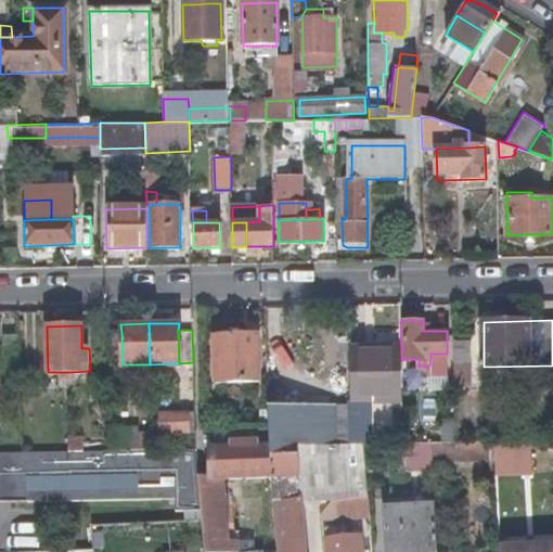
[(123,364),(121,332),(108,332),(111,366),(123,364)]
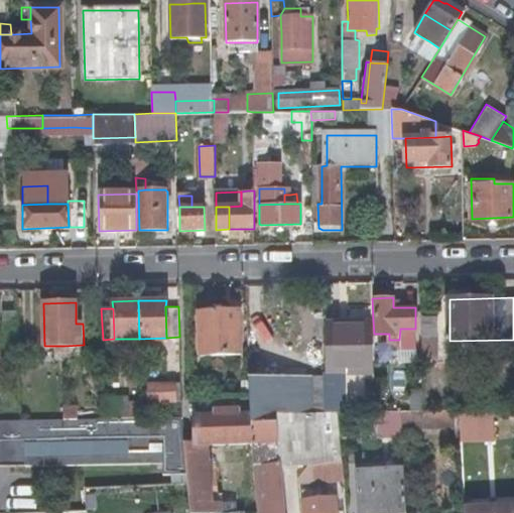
[(18,340),(17,309),(3,309),(4,340),(18,340)]
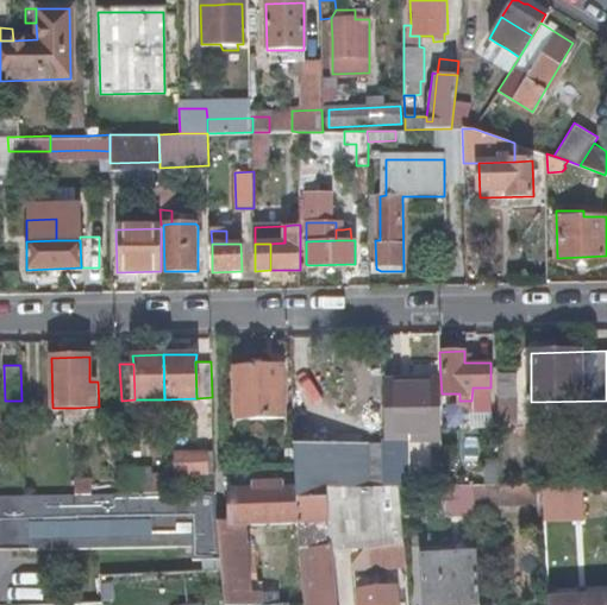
[(286,414),(283,365),(264,365),(252,365),(236,366),(237,416),(286,414)]
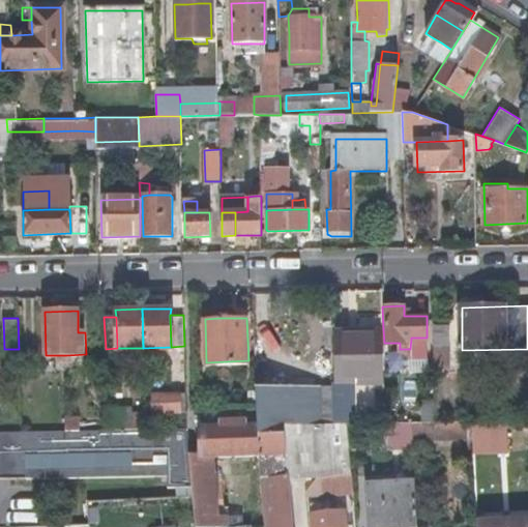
[(448,346),(448,323),(432,324),(434,347),(448,346)]
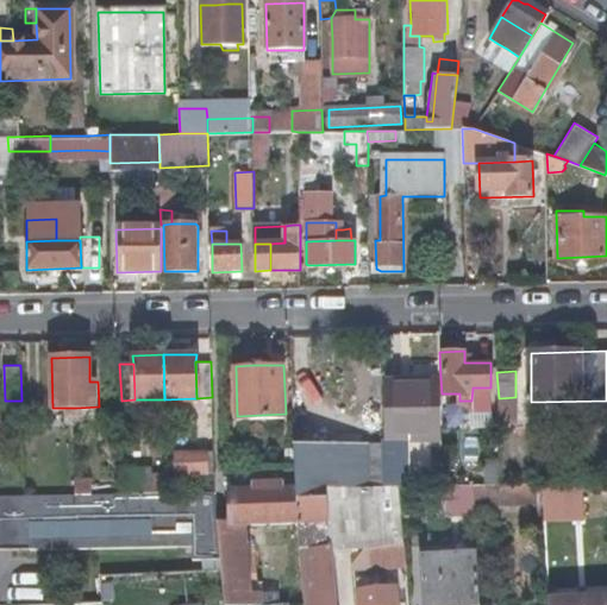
[(442,434),(442,394),(440,378),(408,378),(386,380),(386,383),(386,434),(389,436),(442,434)]
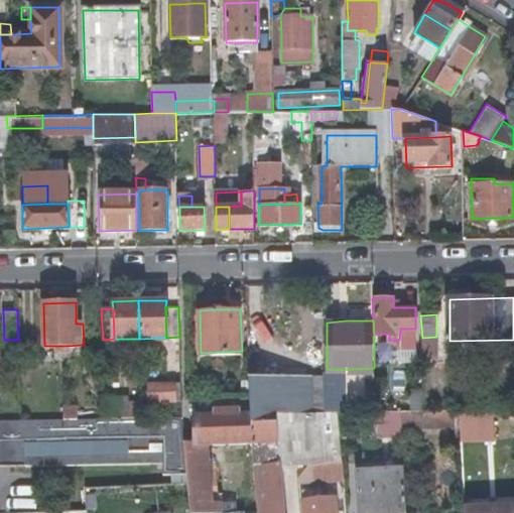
[(436,357),(436,337),(422,338),(422,357),(436,357)]
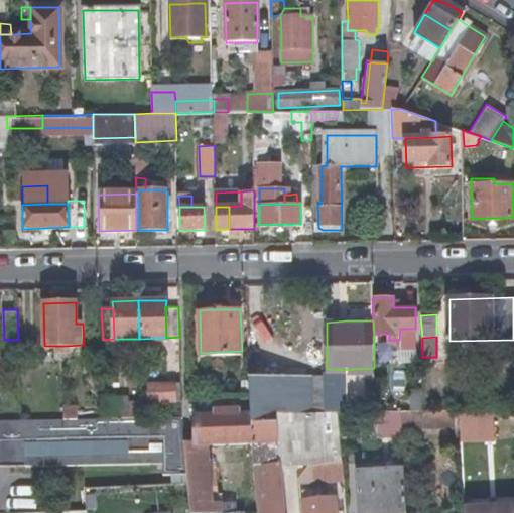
[(66,353),(65,346),(57,346),(57,354),(66,353)]
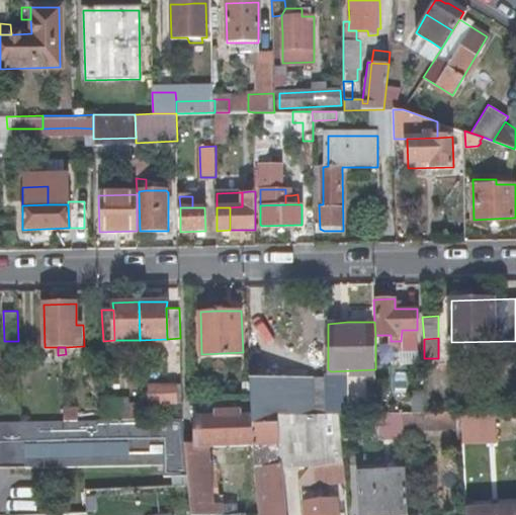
[(182,382),(181,358),(172,359),(173,382),(176,383),(182,382)]
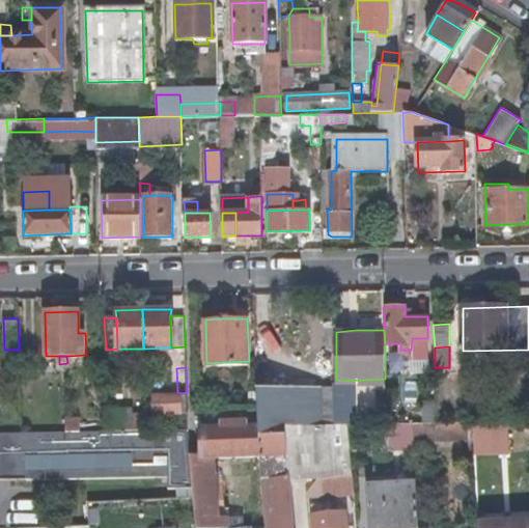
[(284,396),(284,388),(257,388),(257,396),(284,396)]
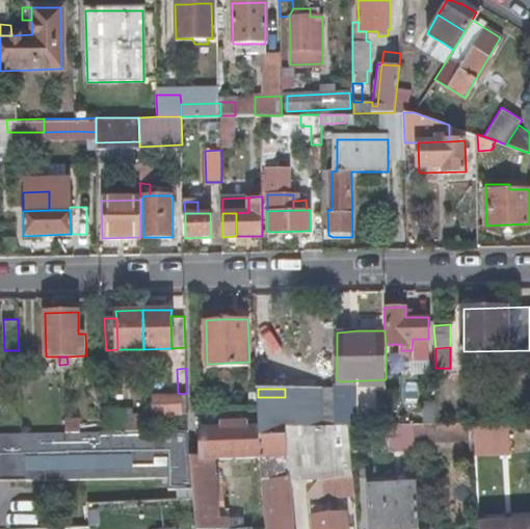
[(323,425),(322,389),(285,389),(285,397),(284,426),(323,425)]
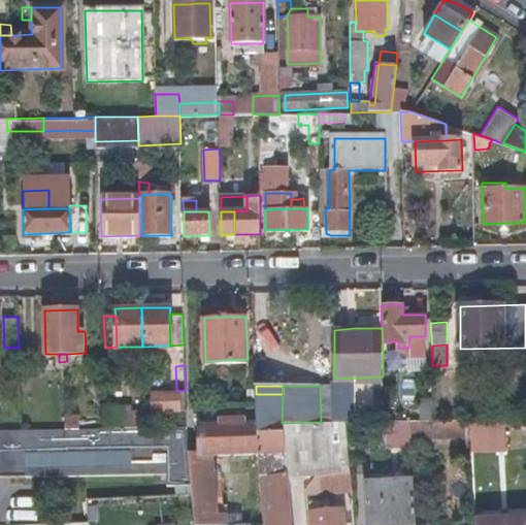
[(181,409),(179,391),(176,390),(153,392),(153,411),(181,409)]
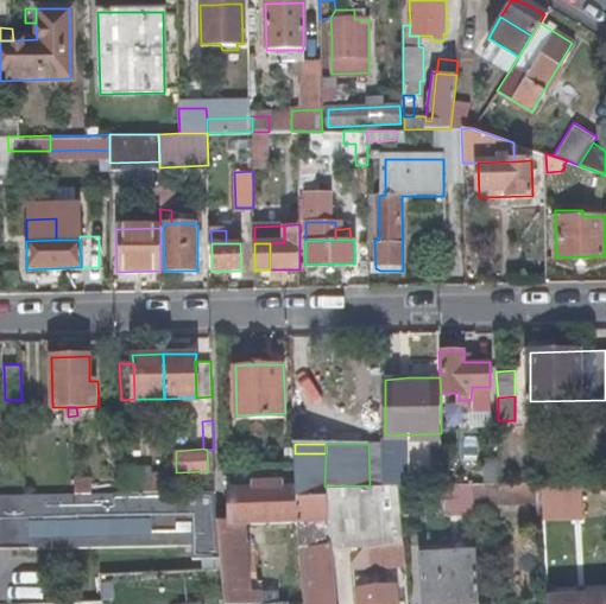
[(324,487),(326,453),(295,453),(296,488),(324,487)]
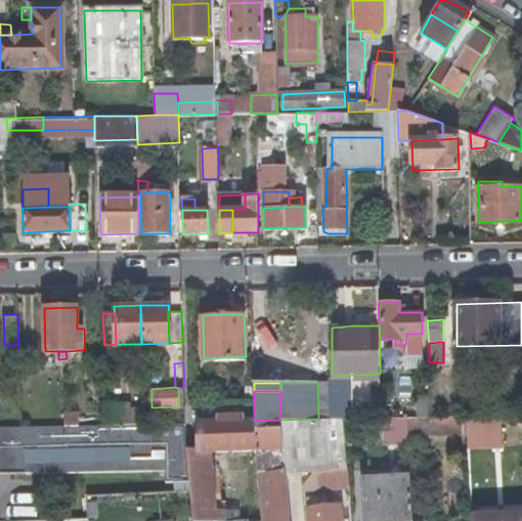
[(429,417),(429,394),(418,394),(419,417),(429,417)]
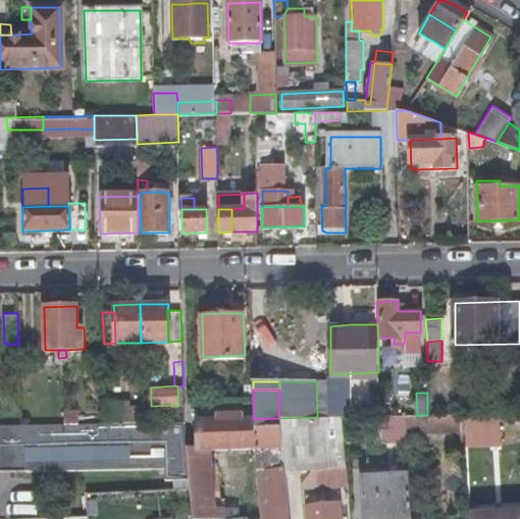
[(345,417),(344,399),(327,399),(327,417),(340,417),(345,417)]
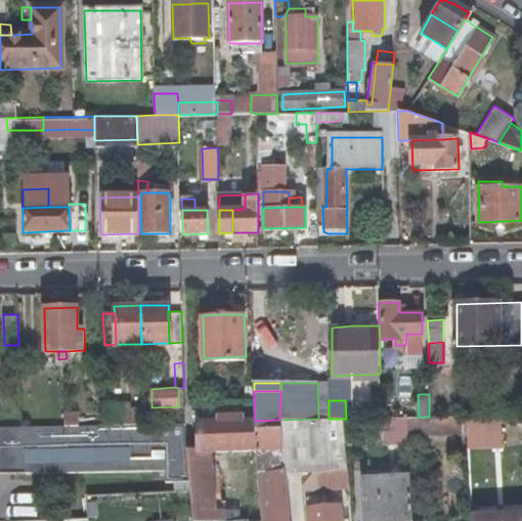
[(144,423),(144,407),(128,408),(128,423),(144,423)]
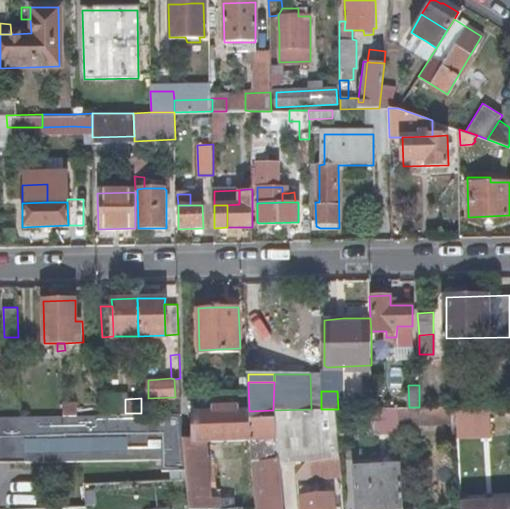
[(77,414),(77,401),(65,401),(65,414),(77,414)]
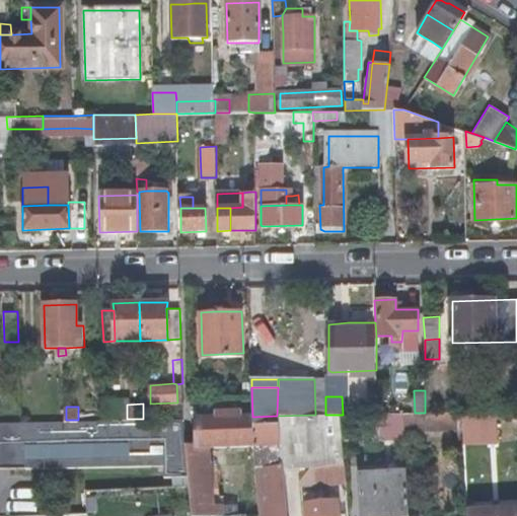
[(253,444),(252,417),(241,417),(241,412),(221,412),(222,416),(197,418),(197,444),(197,446),(207,446),(253,444)]
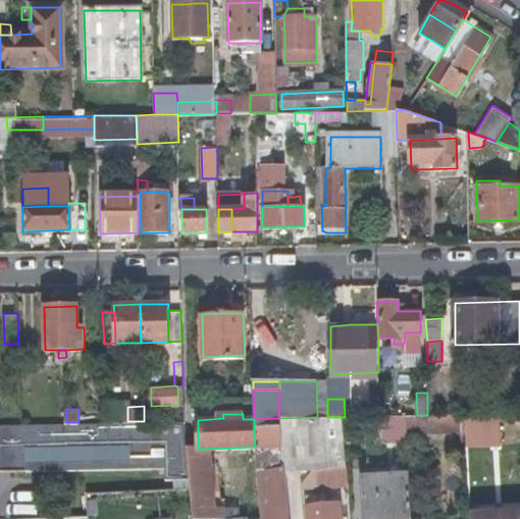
[(465,430),(464,414),(427,415),(417,415),(406,416),(406,432),(465,430)]
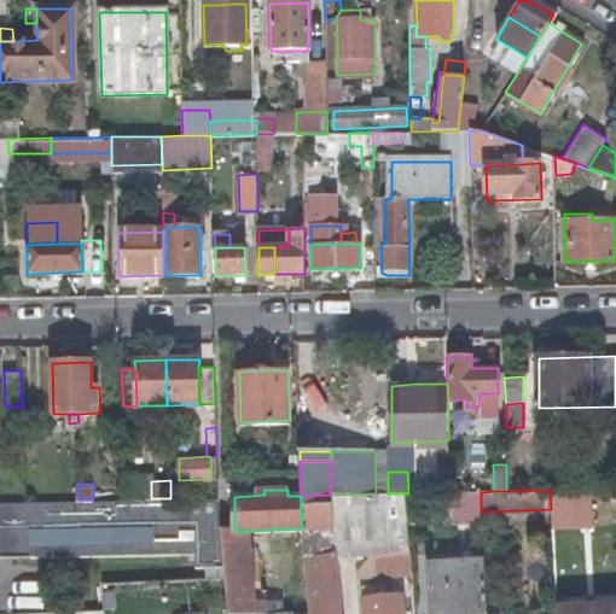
[(481,512),(481,492),(457,493),(458,521),(482,520),(481,512)]
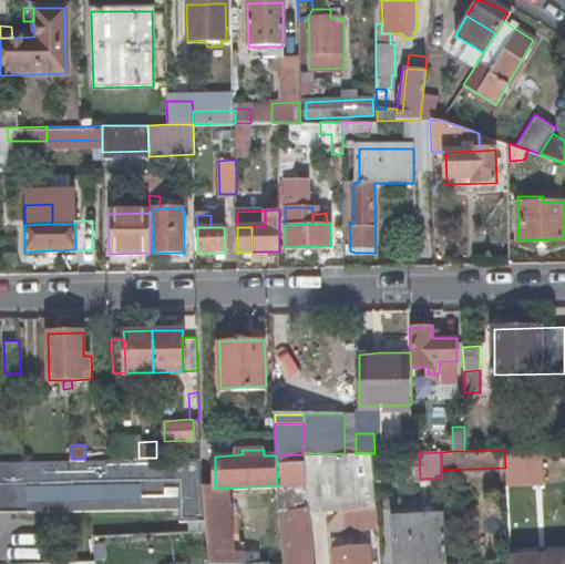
[(376,508),(369,453),(356,453),(345,453),(302,454),(306,484),(308,510),(308,513),(337,511),(345,510),(370,509),(376,508)]
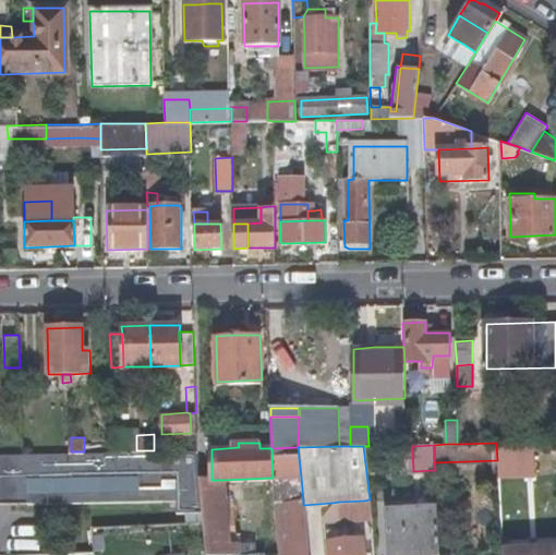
[(301,477),(298,447),(272,448),(273,478),(301,477)]
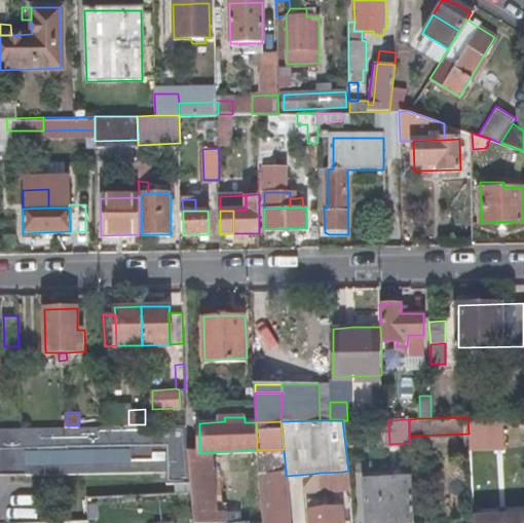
[(188,450),(185,423),(145,424),(128,424),(107,425),(81,425),(84,473),(166,472),(167,484),(190,481),(188,450)]
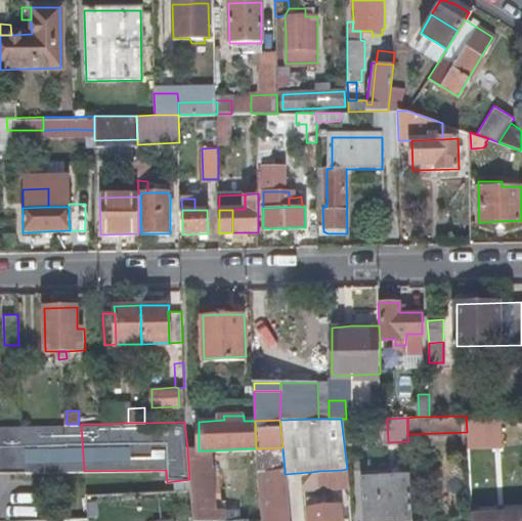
[(84,471),(81,424),(79,424),(67,424),(22,425),(3,426),(7,472),(84,471)]
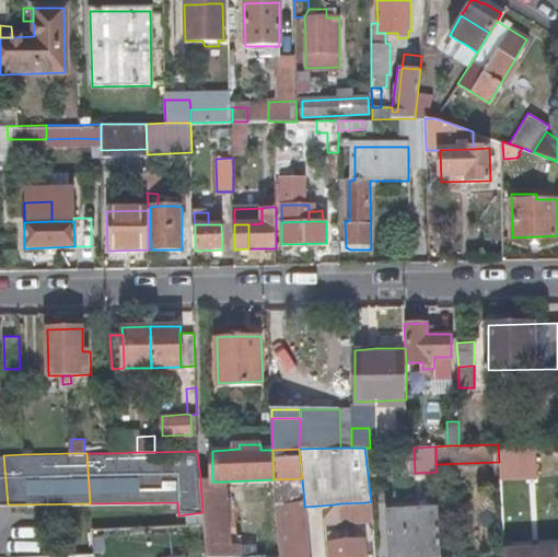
[(227,520),(223,482),(212,482),(212,479),(200,479),(202,512),(205,523),(207,556),(241,556),(240,545),(229,545),(227,520)]
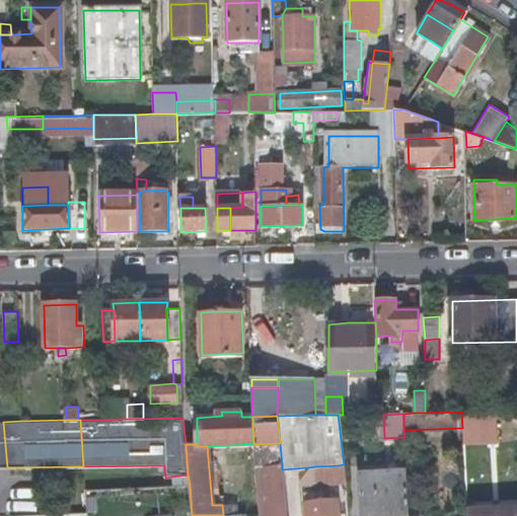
[(341,488),(339,465),(315,466),(317,490),(341,488)]
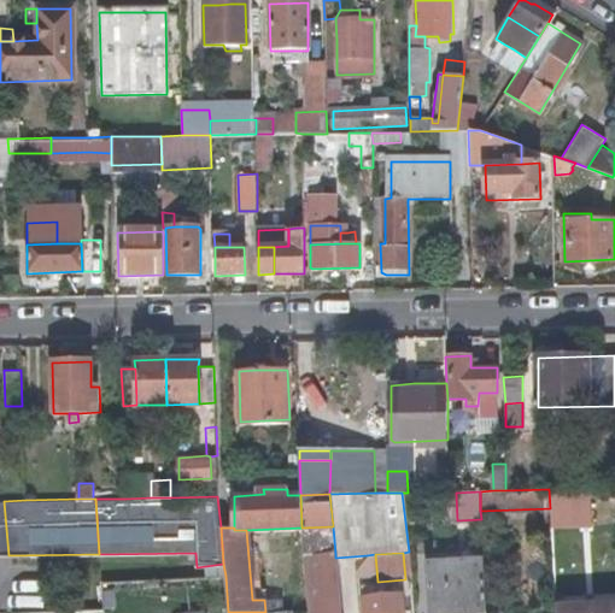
[(341,612),(335,558),(335,554),(310,558),(315,612),(341,612)]
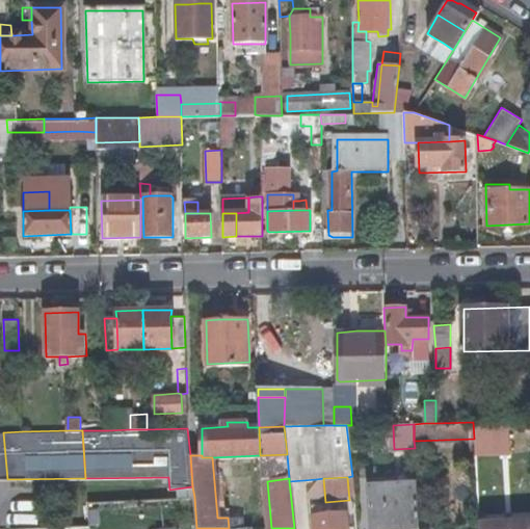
[(419,528),(417,483),(368,486),(370,528),(419,528)]
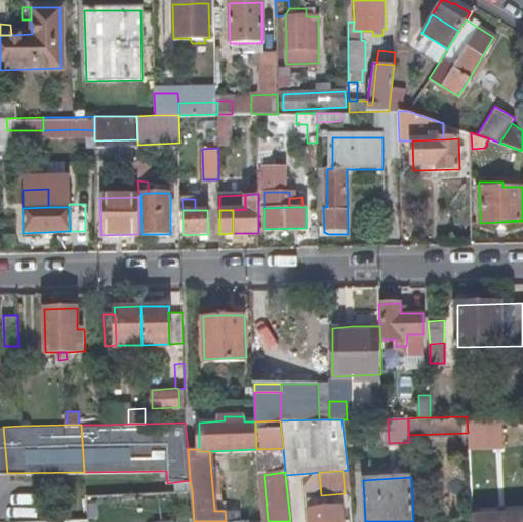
[(306,498),(305,507),(336,509),(336,499),(306,498)]
